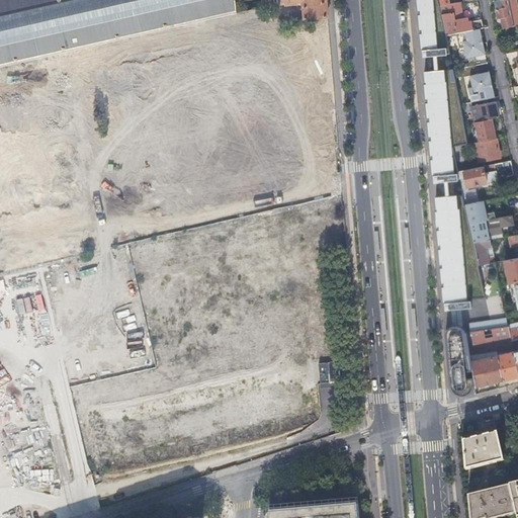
[(0,0),(0,66),(237,13),(236,0),(0,0)]
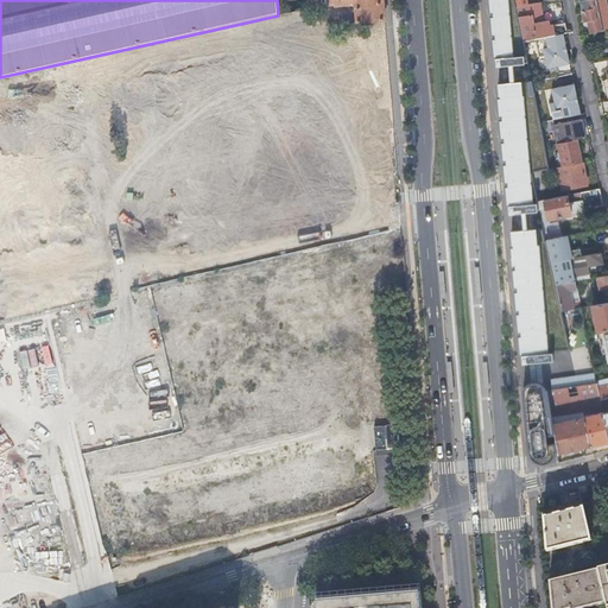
[(310,0),(311,8),(325,5),(327,6),(335,5),(337,7),(352,6),(352,4),(355,4),(358,23),(385,20),(382,0),(310,0)]
